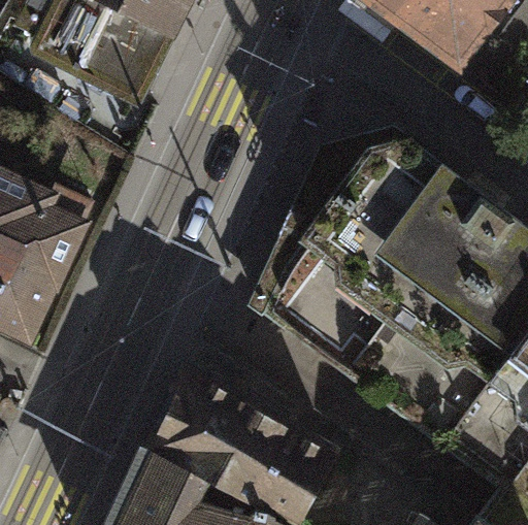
[(66,0),(40,53),(136,99),(170,28),(179,32),(195,0),(66,0)]
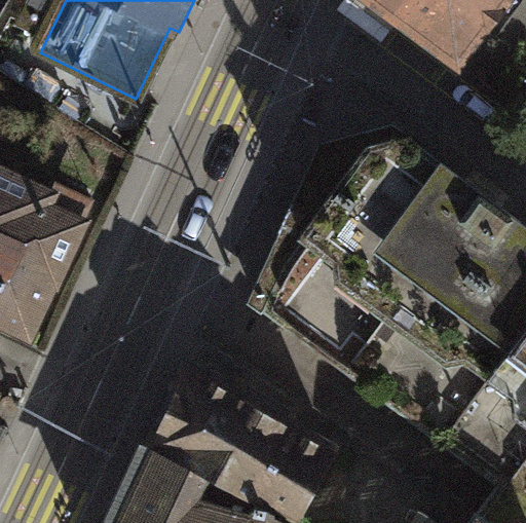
[(361,0),(460,76),(519,0),(361,0)]
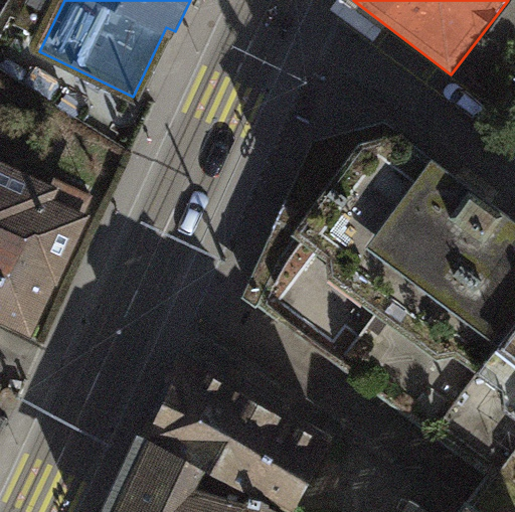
[(514,511),(514,210),(475,182),(408,133),(309,140),(242,297),(496,475),(473,511),(474,511),(514,511)]
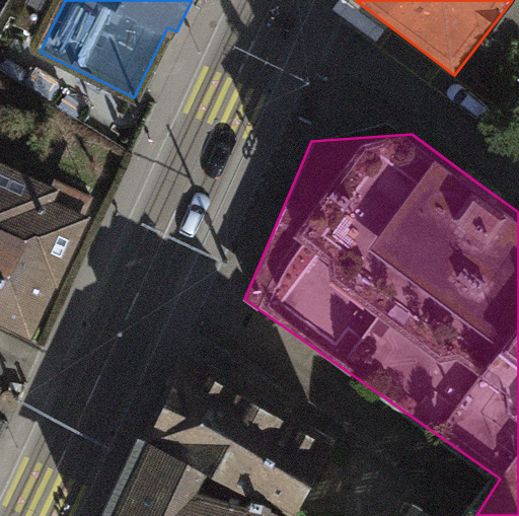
[(0,313),(36,330),(91,209),(86,207),(94,188),(58,171),(56,177),(0,152),(0,313)]
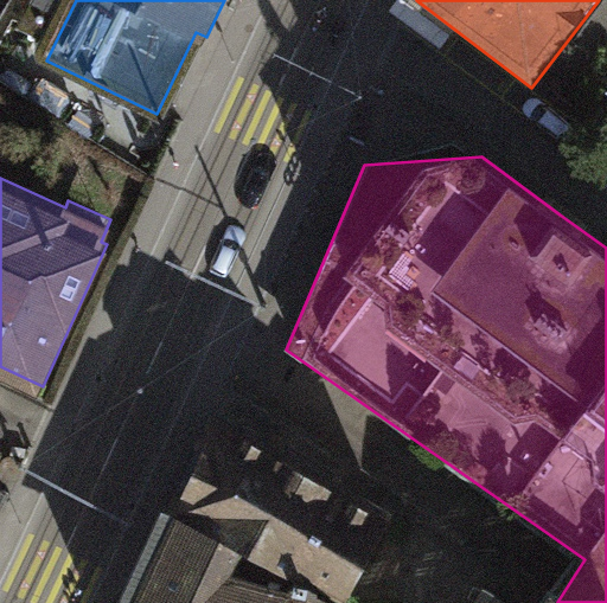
[(362,602),(404,523),(215,424),(166,519),(330,602),(362,602)]
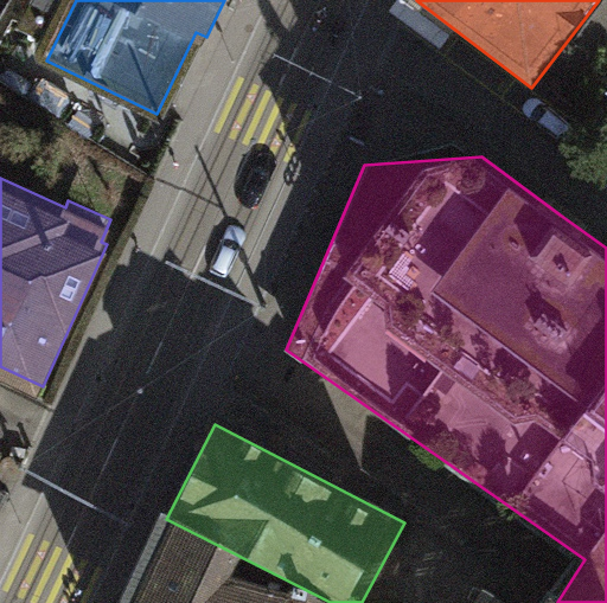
[(330,602),(166,519),(128,602),(330,602)]
